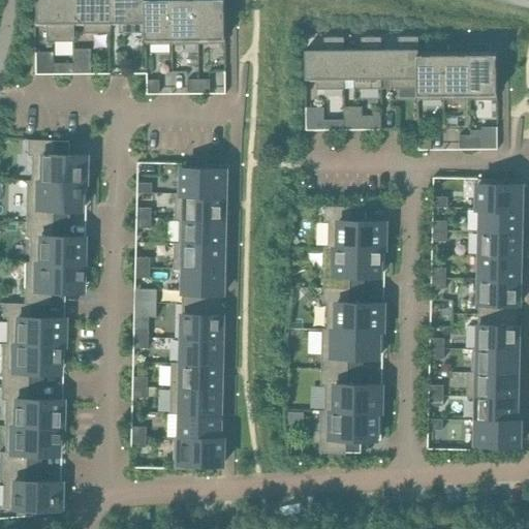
[(33,0),(34,24),(45,24),(45,41),(73,41),(72,23),(71,0),(33,0)]
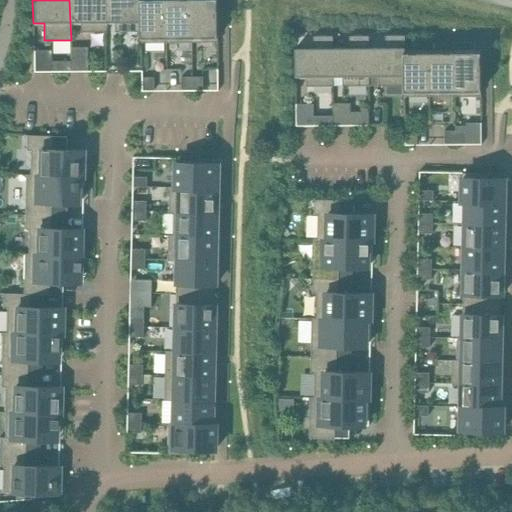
[(69,0),(70,22),(80,22),(80,32),(107,32),(106,22),(105,0),(69,0)]
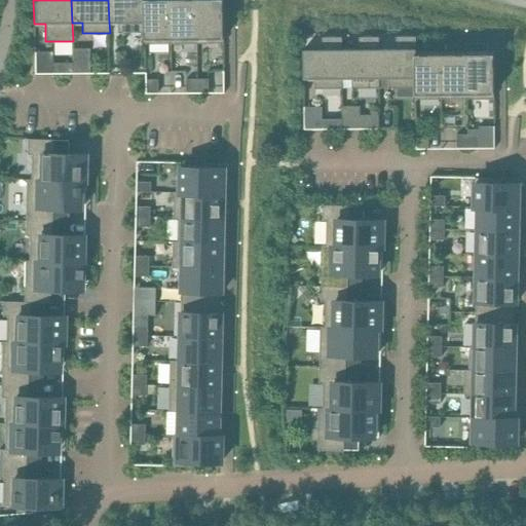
[(145,0),(108,0),(109,23),(119,23),(119,33),(145,32),(146,32),(145,0)]
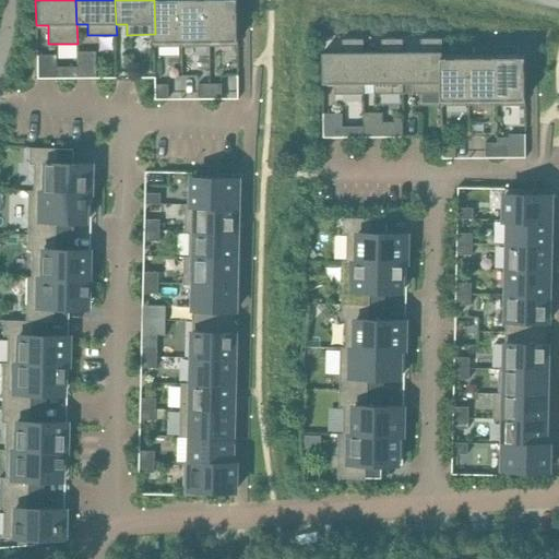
[(154,47),(182,46),(181,0),(154,0),(155,34),(154,34),(154,47)]
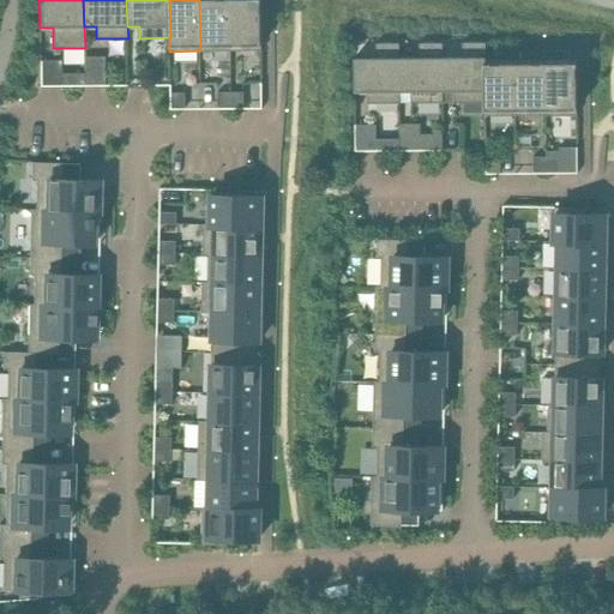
[(229,0),(199,0),(200,50),(230,50),(229,0)]
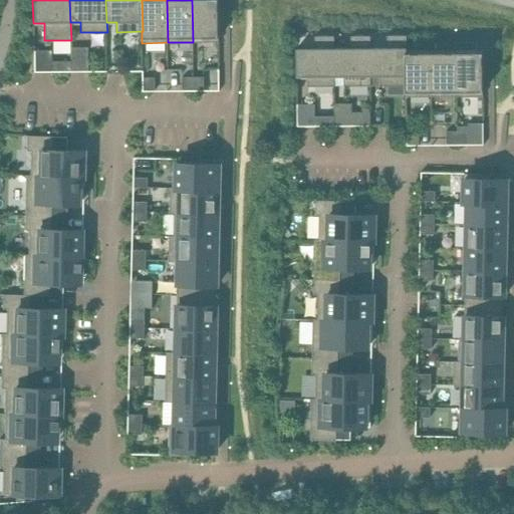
[(192,0),(193,42),(219,42),(218,0),(192,0)]
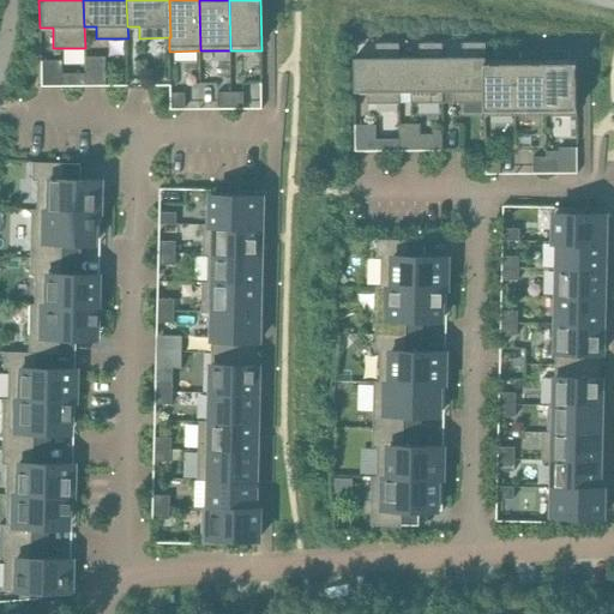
[(463,58),(443,58),(443,91),(444,91),(455,91),(455,103),(485,102),(486,102),(486,64),(486,42),(463,43),(463,58)]
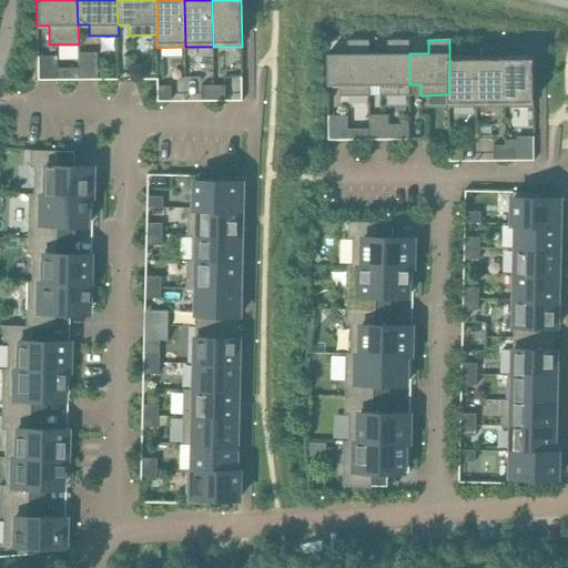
[(371,84),(369,84),(369,53),(369,40),(348,40),(348,53),(328,53),(328,85),(341,85),(341,95),(371,95),(371,84)]
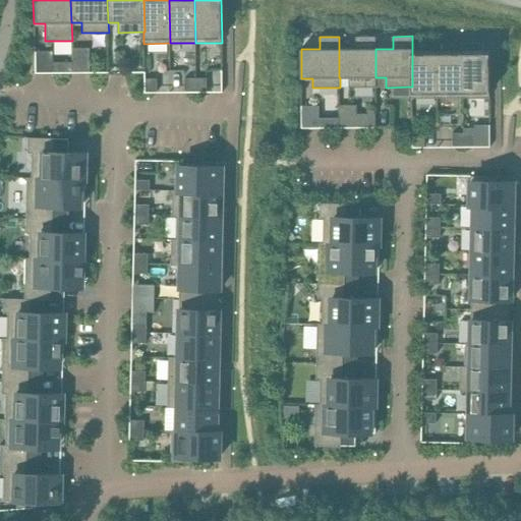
[(375,77),(375,49),(375,37),(356,37),(356,49),(339,49),(339,77),(340,77),(349,77),(349,88),(377,88),(377,77),(375,77)]
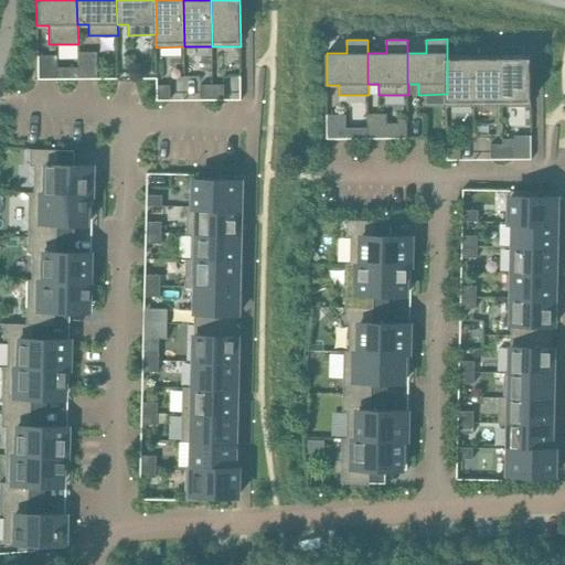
[(60,53),(60,65),(80,65),(78,53),(60,53)]
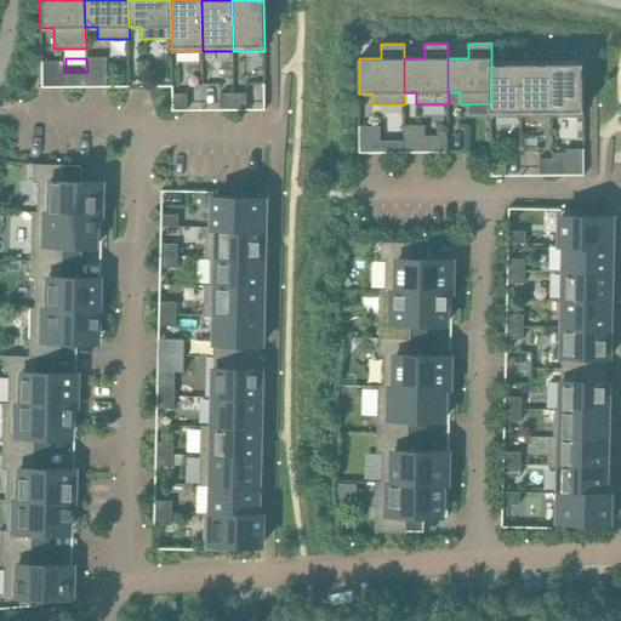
[(522,63),(491,64),(491,103),(490,103),(490,118),(522,117),(522,63)]
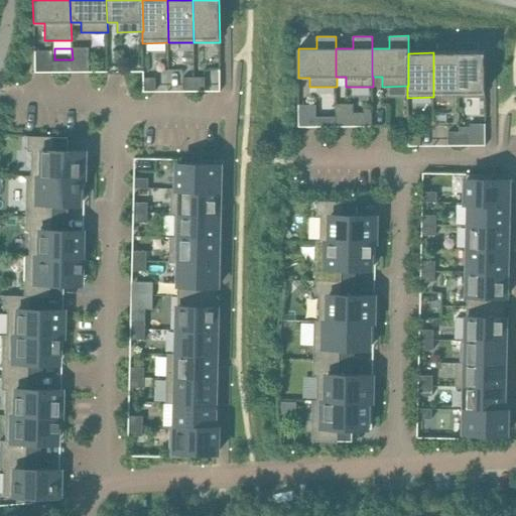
[(433,52),(433,97),(459,97),(459,52),(433,52)]
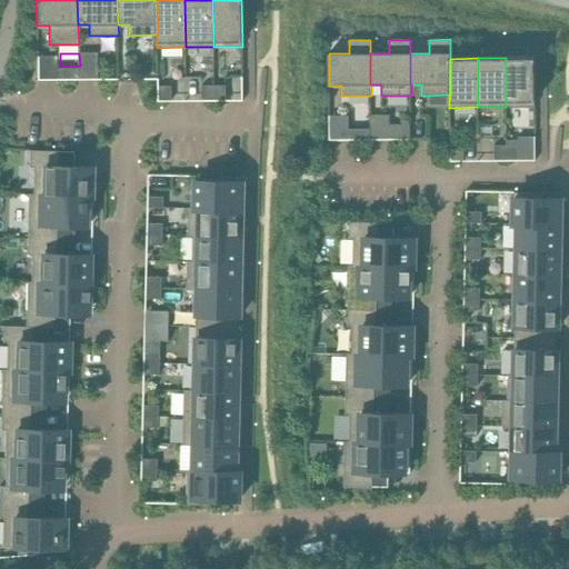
[(506,107),(535,107),(535,58),(506,58),(506,107)]
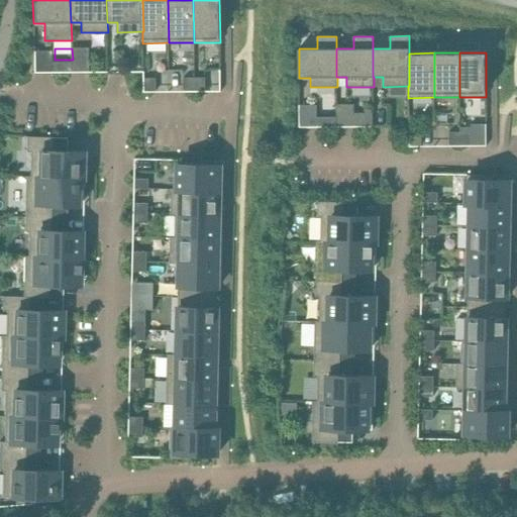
[(71,62),(52,62),(52,72),(71,72),(71,62)]
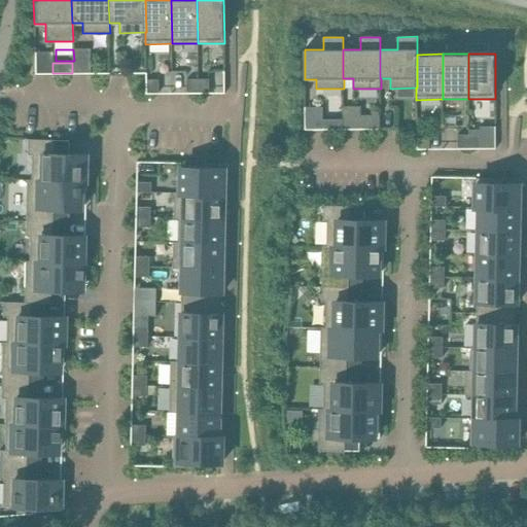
[(159,93),(159,79),(147,79),(147,93),(159,93)]
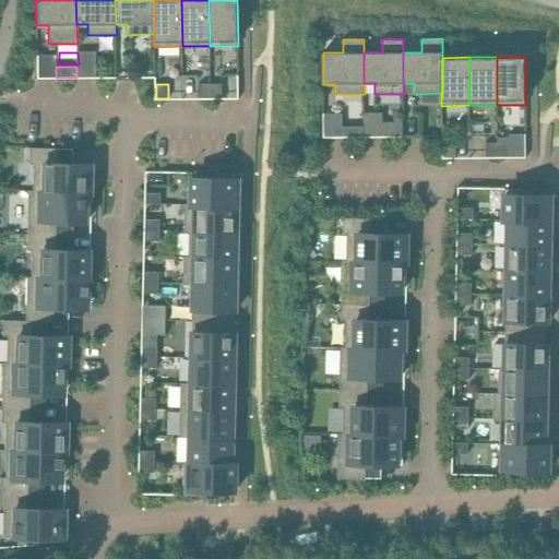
[(199,98),(210,98),(210,84),(199,84),(199,98)]
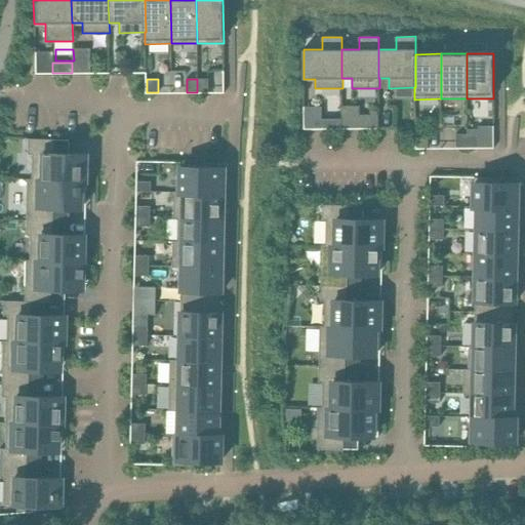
[(208,79),(197,79),(197,92),(208,92),(208,79)]
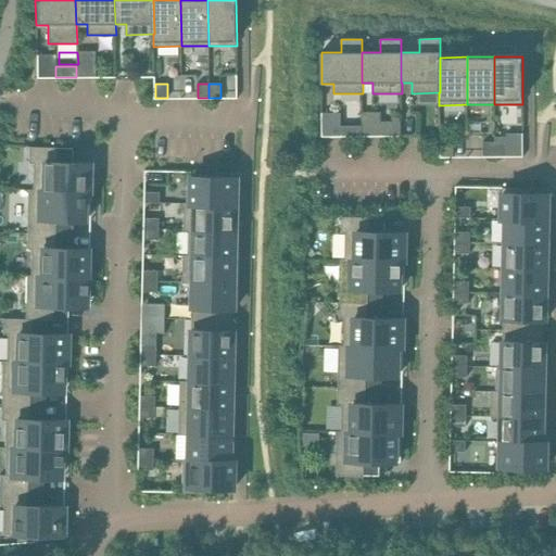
[(362,126),(341,126),(341,136),(362,136),(362,126)]
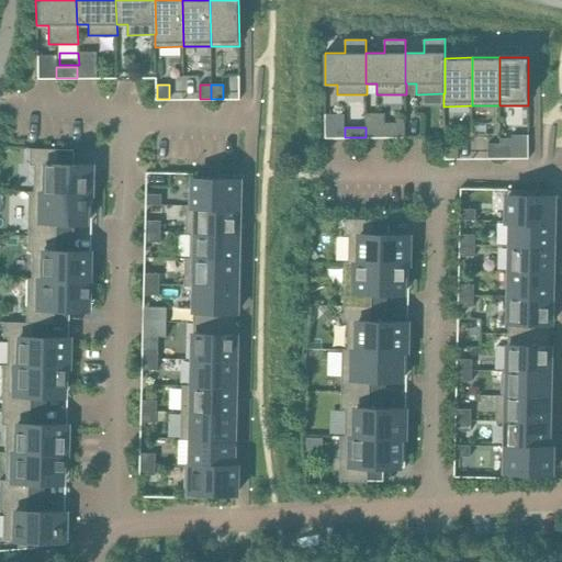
[(447,158),(458,158),(458,144),(446,144),(447,158)]
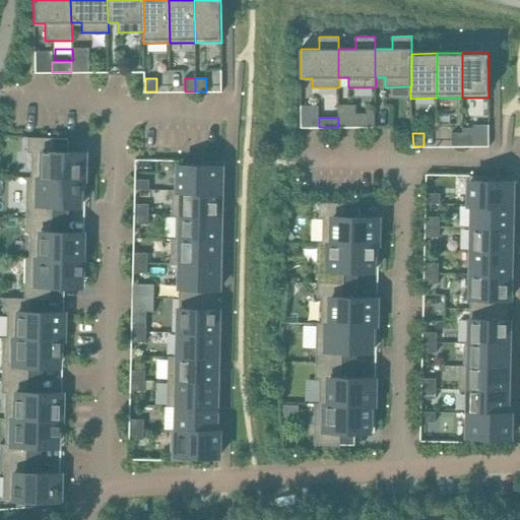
[(452,146),(463,146),(463,133),(452,133),(452,146)]
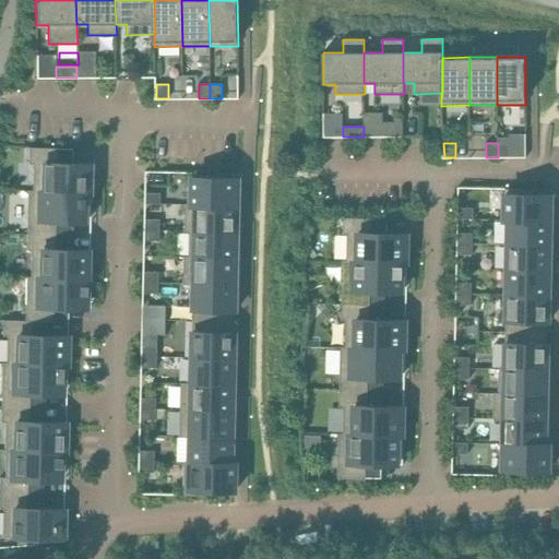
[(509,143),(498,143),(498,157),(509,157),(509,143)]
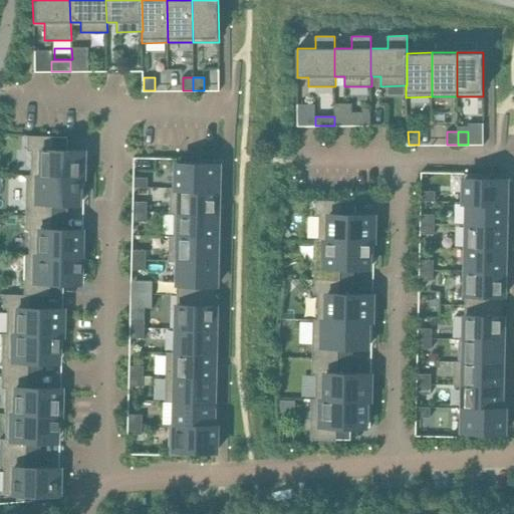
[(85,151),(66,151),(51,150),(52,137),(26,136),(26,151),(30,151),(29,176),(29,177),(83,178),(83,179),(84,179),(85,151)]
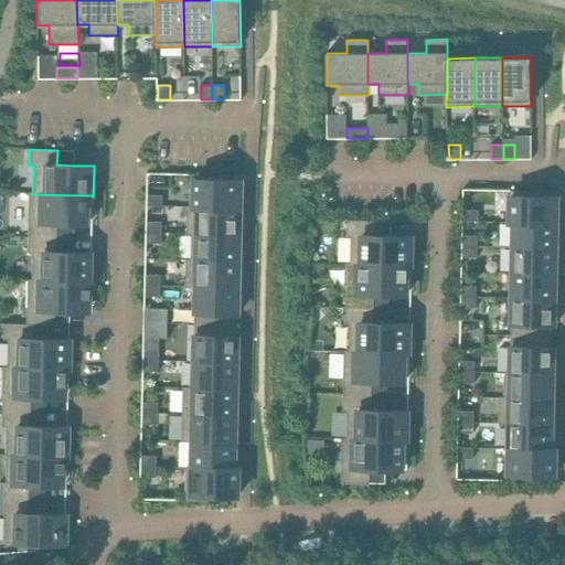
[(242,193),(242,181),(195,180),(194,206),(194,208),(242,209),(245,209),(245,193),(242,193)]
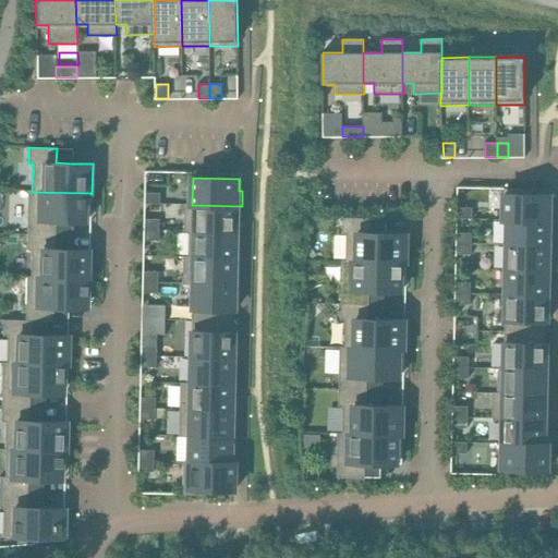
[(554,207),(550,207),(550,195),(521,194),(522,189),(505,189),(504,220),(508,220),(550,220),(550,221),(554,221),(554,207)]
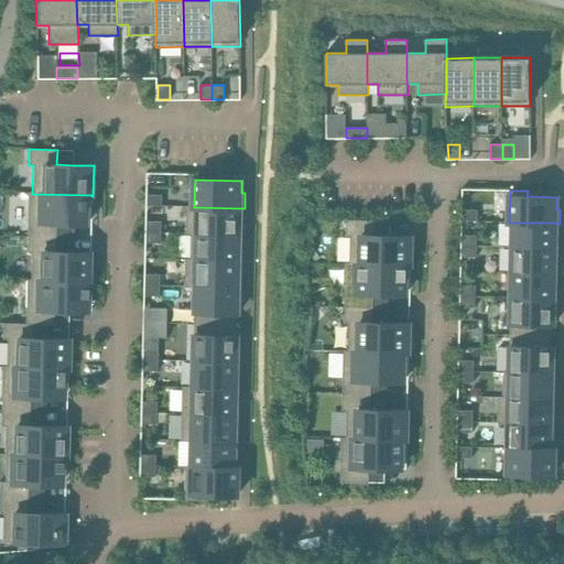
[(55,238),(55,224),(71,224),(88,224),(88,215),(91,215),(91,196),(91,195),(32,194),(32,193),(28,192),(26,237),(55,238)]
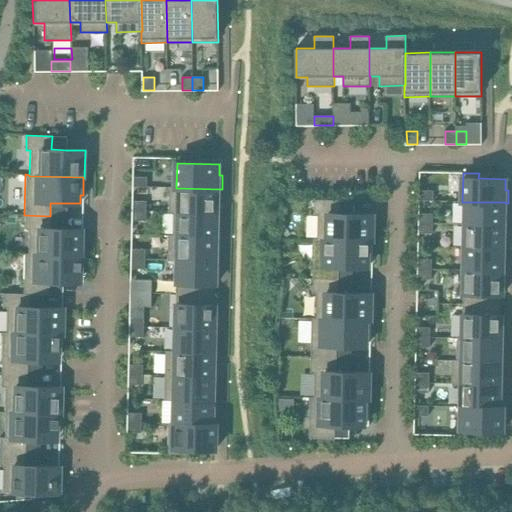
[(147,177),(134,177),(134,187),(147,187),(147,177)]
